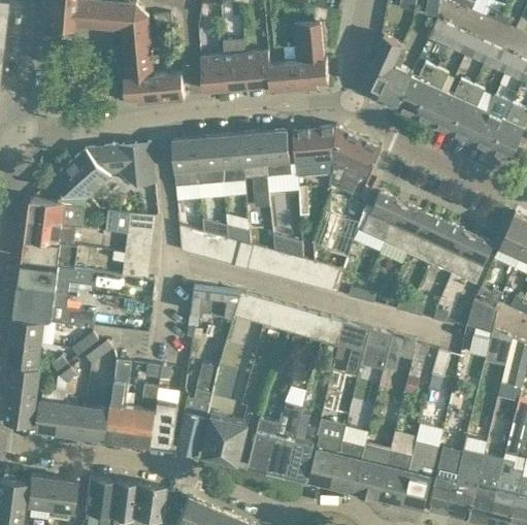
[(152,55),(147,15),(141,9),(135,3),(128,2),(116,1),(102,0),(50,0),(47,25),(75,28),(75,25),(94,26),(111,28),(113,28),(113,30),(118,34),(122,38),(123,38),(123,39),(125,57),(125,58),(127,75),(124,76),(126,103),(141,102),(145,101),(157,100),(165,100),(172,99),(184,98),(184,94),(184,92),(182,71),(162,72),(154,73),(153,73),(152,55)]
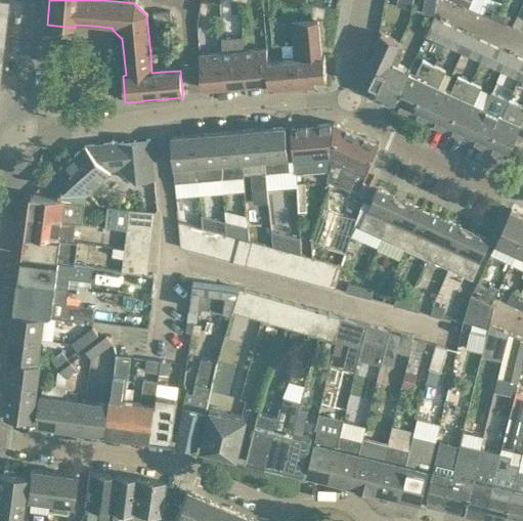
[(471,2),(467,0),(458,0),(456,4),(468,9),(471,2)]
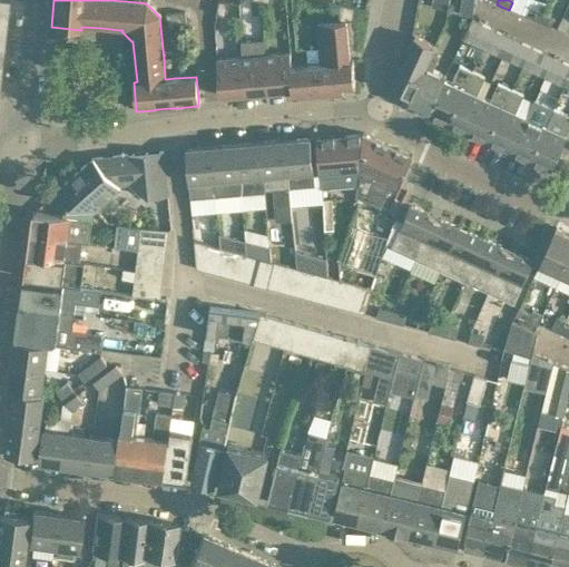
[(225,19),(227,5),(217,2),(215,17),(225,19)]
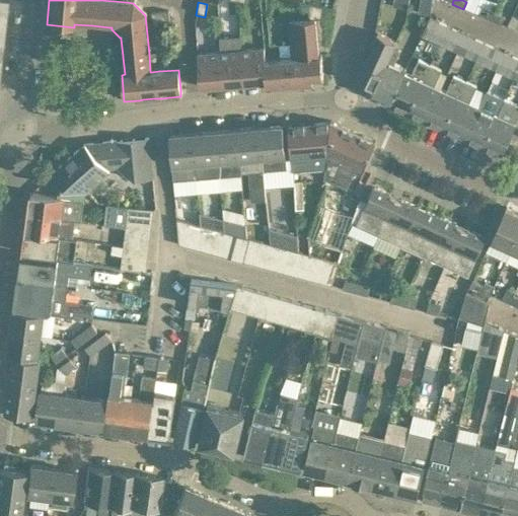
[(320,20),(323,9),(323,8),(307,5),(308,21),(314,21),(320,20)]
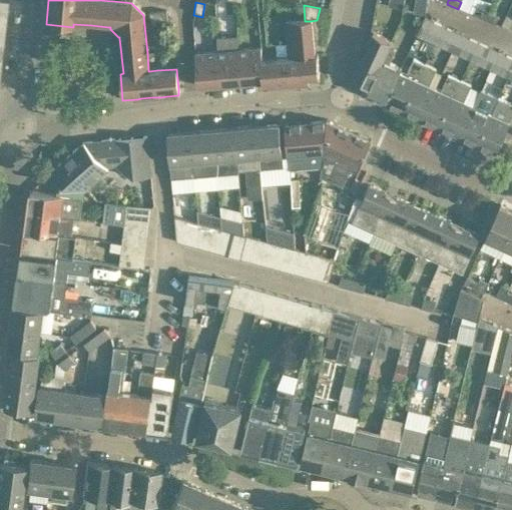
[(484,21),(487,14),(476,9),(473,16),(484,21)]
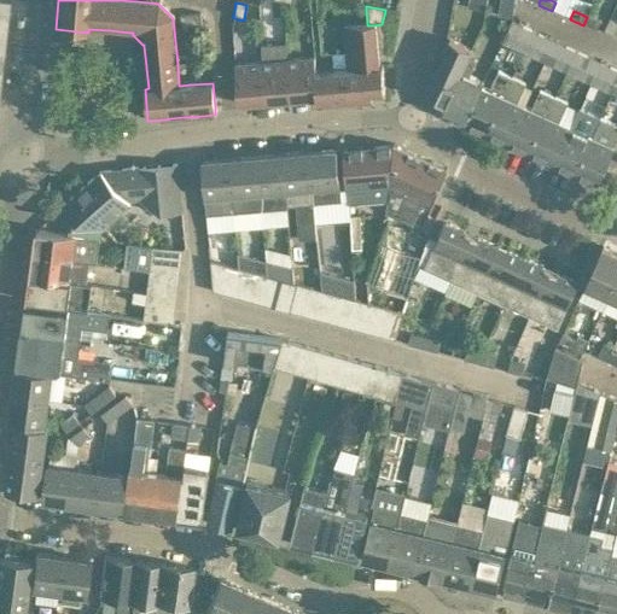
[(199,16),(190,17),(191,31),(201,30),(199,16)]
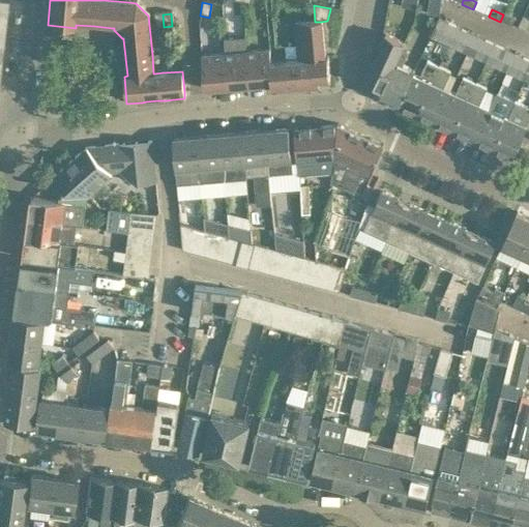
[(164,27),(163,15),(153,15),(154,28),(164,27)]
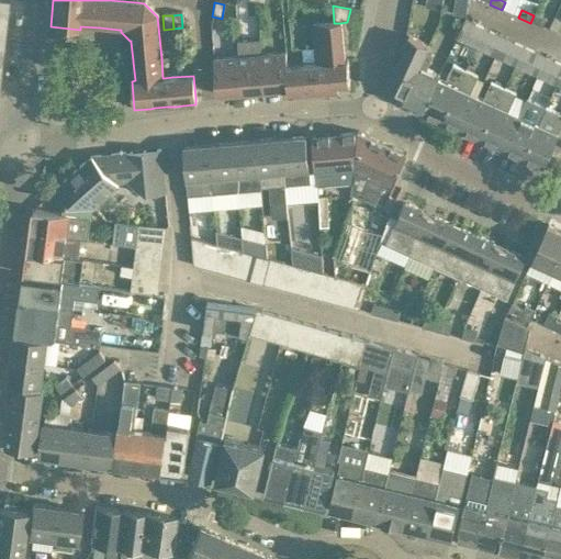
[(546,21),(534,15),(530,23),(542,29),(546,21)]
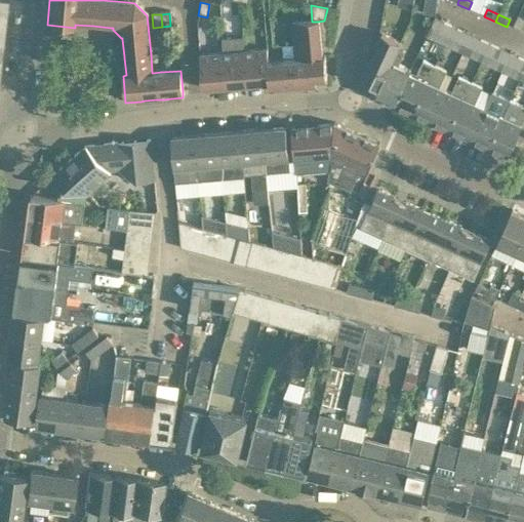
[(434,21),(426,38),(434,41),(432,45),(442,50),(451,30),(434,21)]
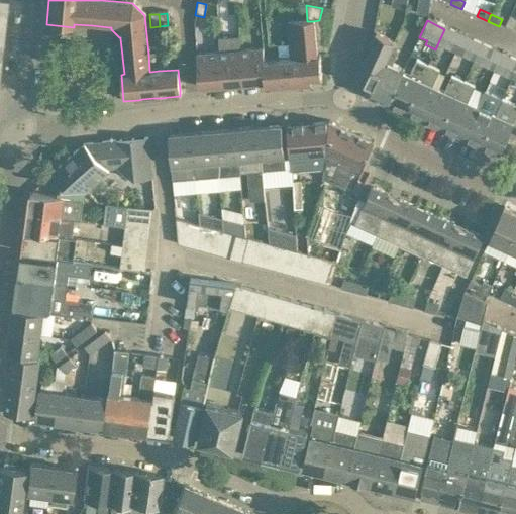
[(322,83),(319,57),(316,57),(316,56),(316,53),(313,21),(307,21),(287,23),(289,55),(290,59),(289,59),(272,60),(264,61),(266,83),(264,83),(265,84),(265,85),(265,88),(277,87),(292,86),(300,85),(307,85),(322,83)]
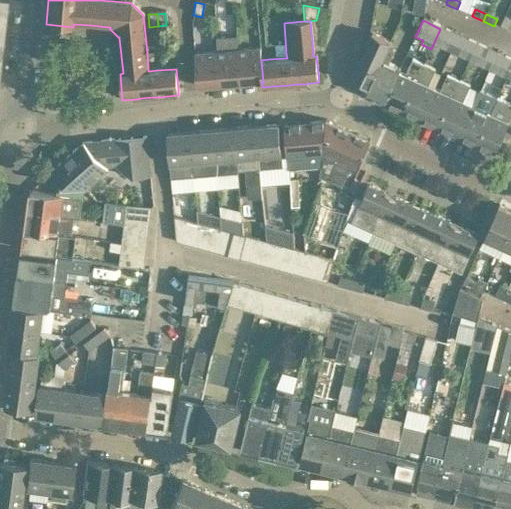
[(450,33),(442,50),(451,53),(458,37),(450,33)]
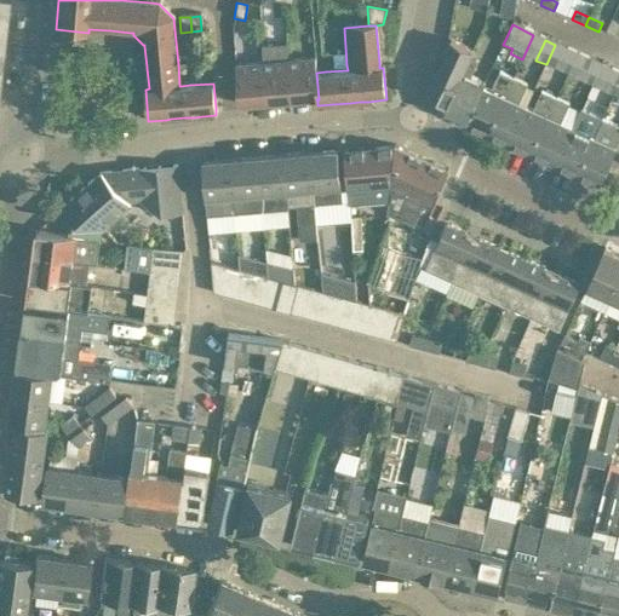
[(460,80),(473,52),(471,52),(451,42),(451,44),(446,53),(445,53),(441,56),(436,65),(437,70),(436,74),(433,82),(435,90),(440,91),(436,99),(446,104),(457,79),(460,80)]
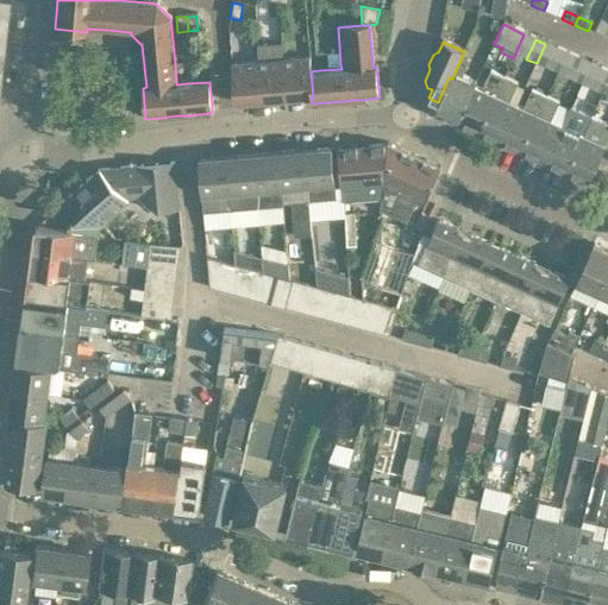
[(281,44),(256,46),(257,63),(261,102),(287,100),(282,60),(281,44)]
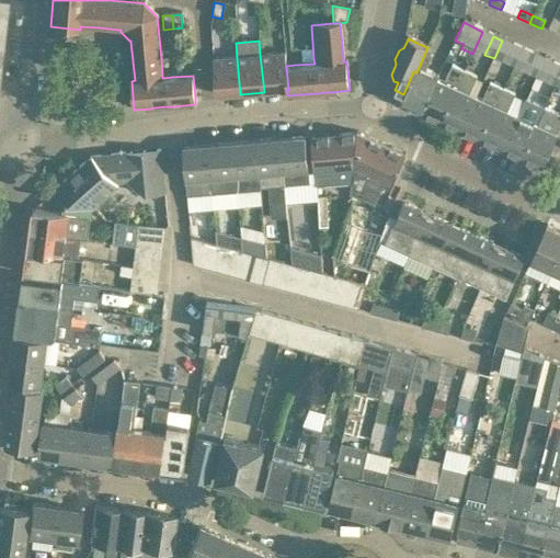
[(502,41),(494,58),(503,63),(512,45),(502,41)]
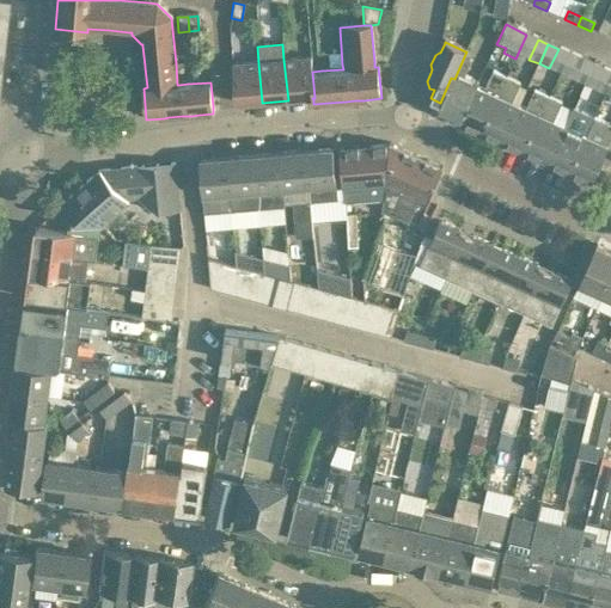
[(315,98),(312,72),(311,57),(283,60),(288,100),(312,98),(315,98)]
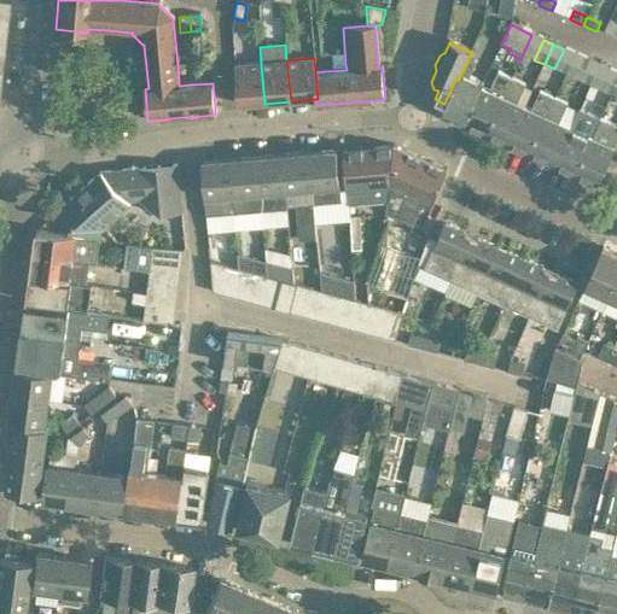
[(587,60),(578,80),(588,85),(598,65),(587,60)]
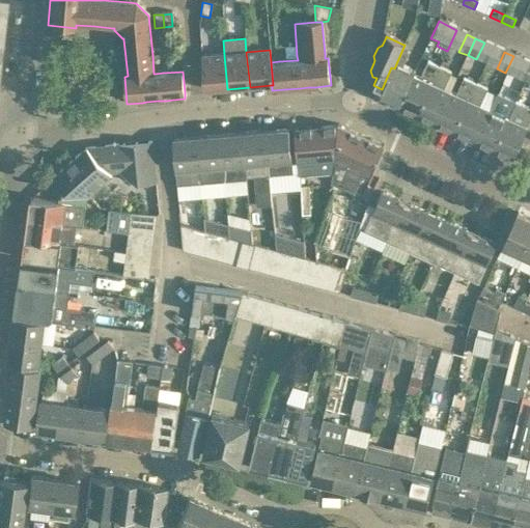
[(382,89),(377,99),(385,103),(398,109),(413,77),(400,72),(408,57),(400,54),(394,68),(391,67),(382,89)]
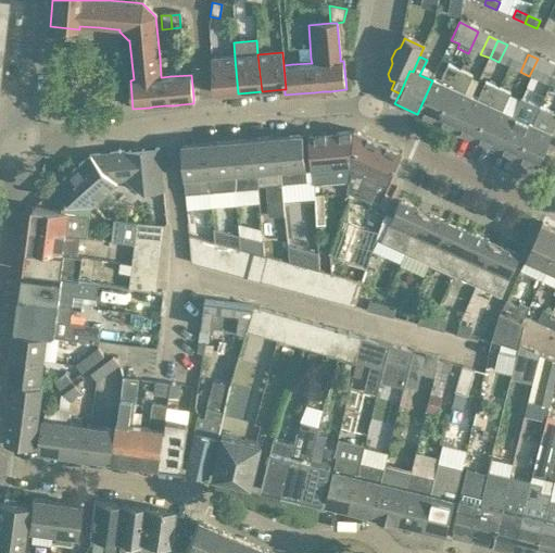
[(238,93),(235,58),(211,60),(214,96),(238,93)]
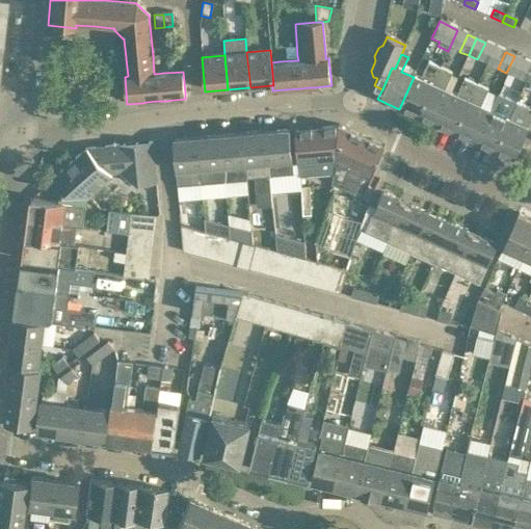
[(525,82),(530,69),(530,63),(514,56),(506,73),(525,82)]
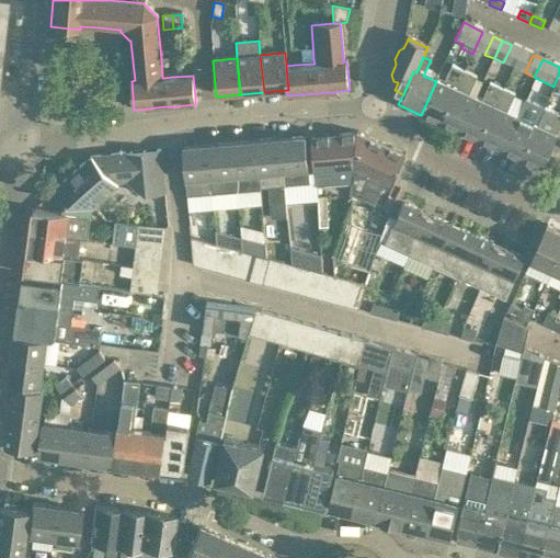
[(441,124),(464,72),(452,67),(443,84),(436,81),(421,115),(441,124)]
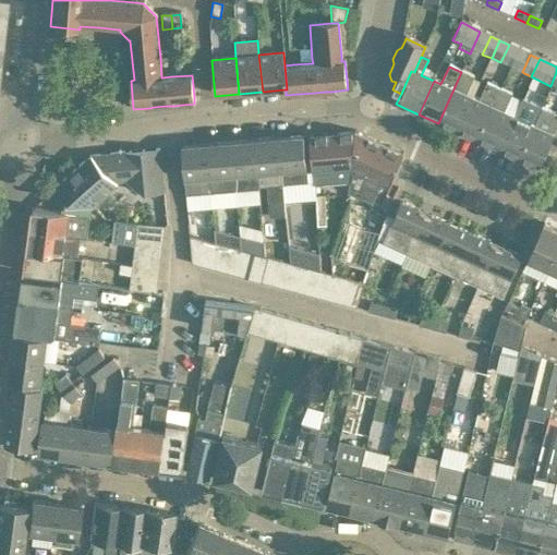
[(465,95),(473,79),(473,77),(461,72),(438,123),(457,132),(472,98),(465,95)]
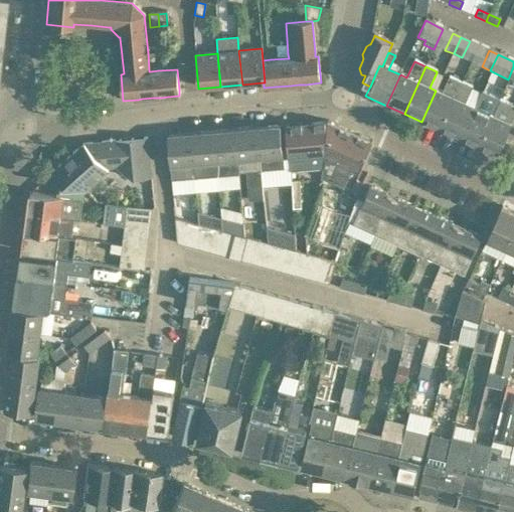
[(440,130),(461,82),(449,77),(442,94),(436,91),(421,122),(440,130)]
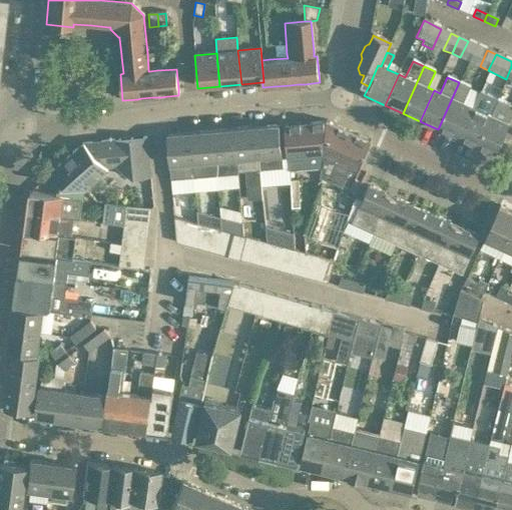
[(480,92),(473,108),(463,103),(470,87),(459,82),(438,129),(459,138),(477,147),(498,100),(480,92)]
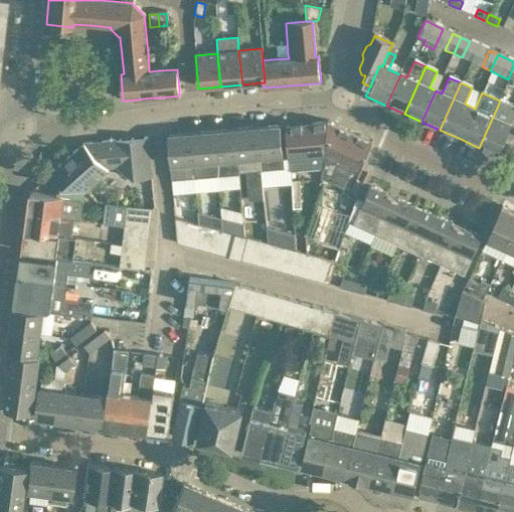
[(513,117),(513,107),(500,101),(479,148),(497,156),(513,117)]
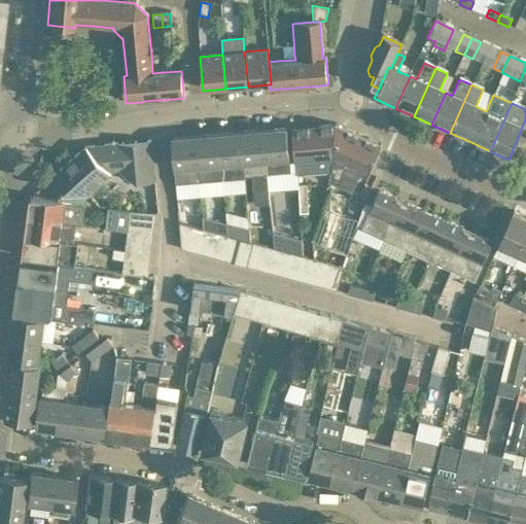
[(330,160),(342,129),(336,126),(312,128),(316,174),(329,173),(331,160),(330,160)]
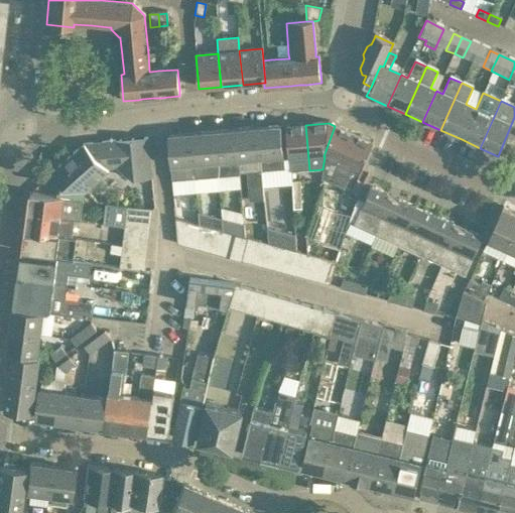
[(309,170),(305,125),(285,127),(288,159),(289,159),(290,172),(309,170)]
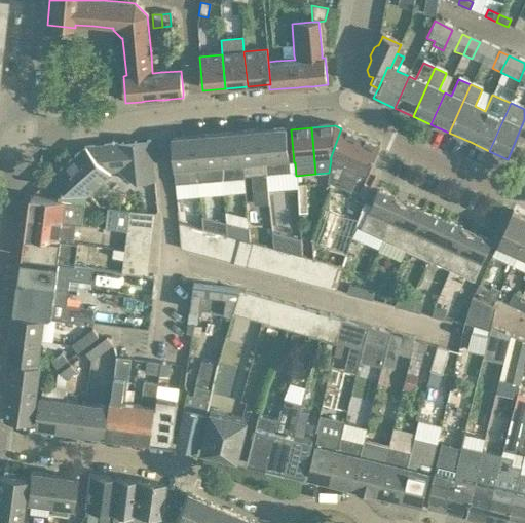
[(329,173),(327,183),(358,195),(362,185),(378,150),(379,147),(380,146),(361,137),(341,128),(330,159),(331,159),(330,173),(329,173)]
